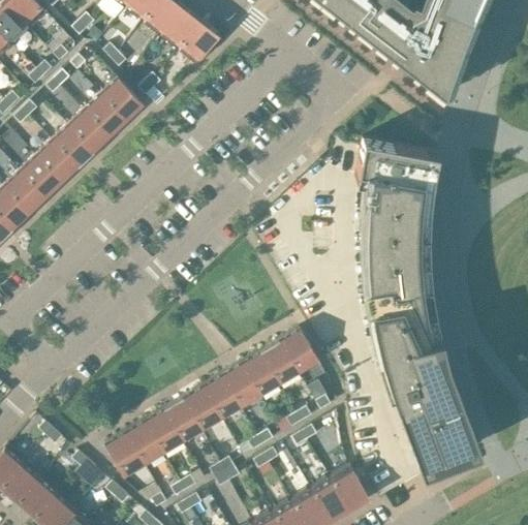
[(45,12),(33,0),(4,0),(3,2),(29,29),(45,12)]
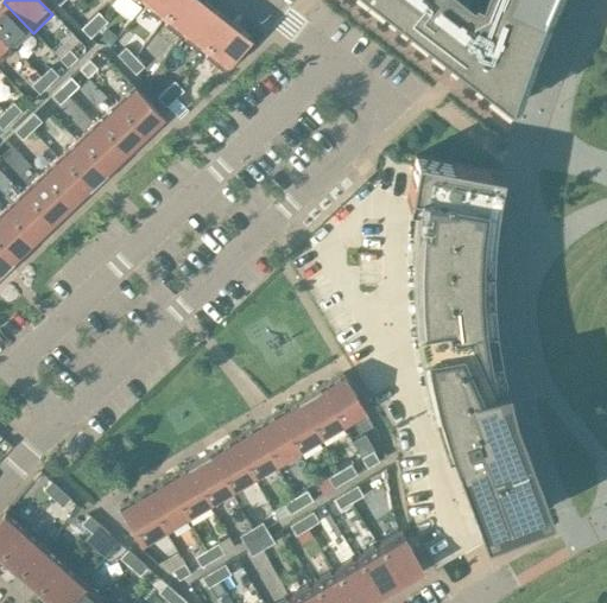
[(67,0),(51,0),(61,10),(69,1),(67,0)]
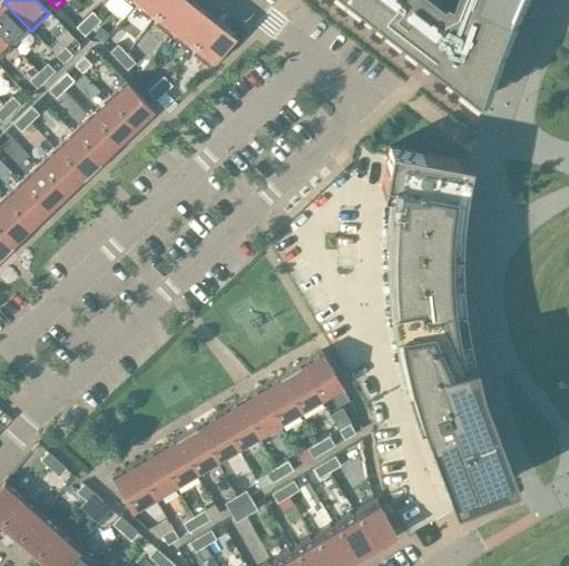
[(121,0),(134,9),(140,0),(121,0)]
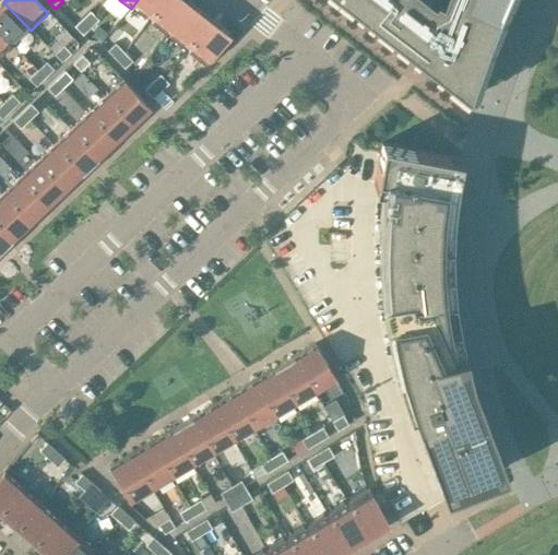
[(138,0),(131,9),(150,24),(167,0),(138,0)]
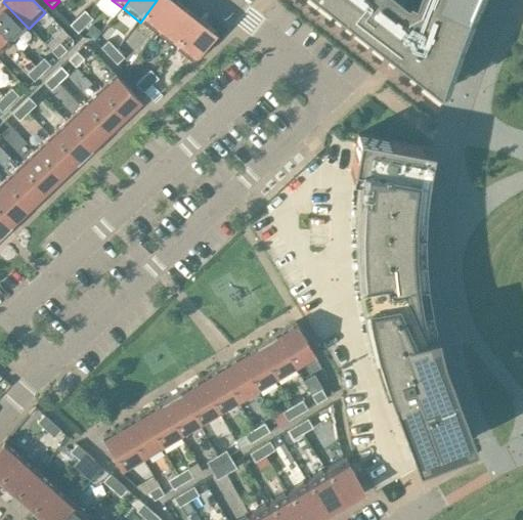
[(172,0),(157,0),(140,23),(158,36),(180,6),(172,0)]
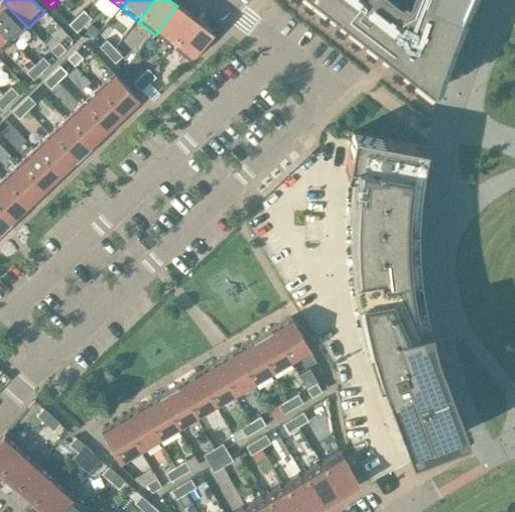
[(323,0),(440,92),(477,0),(323,0)]
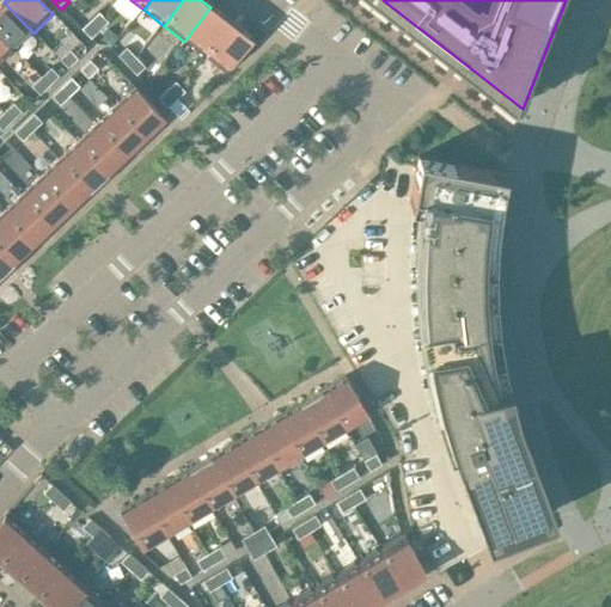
[(34,34),(4,2),(0,5),(0,36),(14,51),(34,34)]
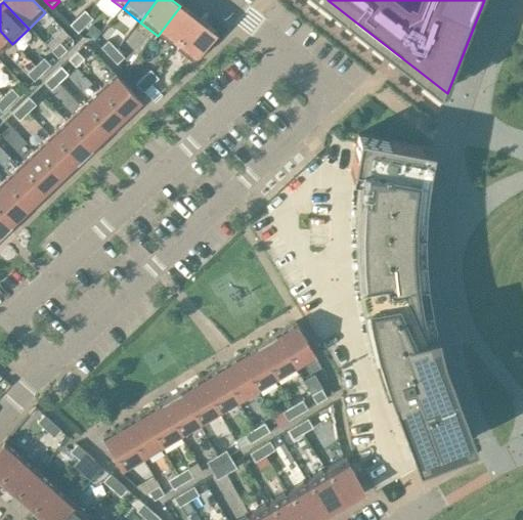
[(180,6),(158,36),(175,49),(198,20),(180,6)]
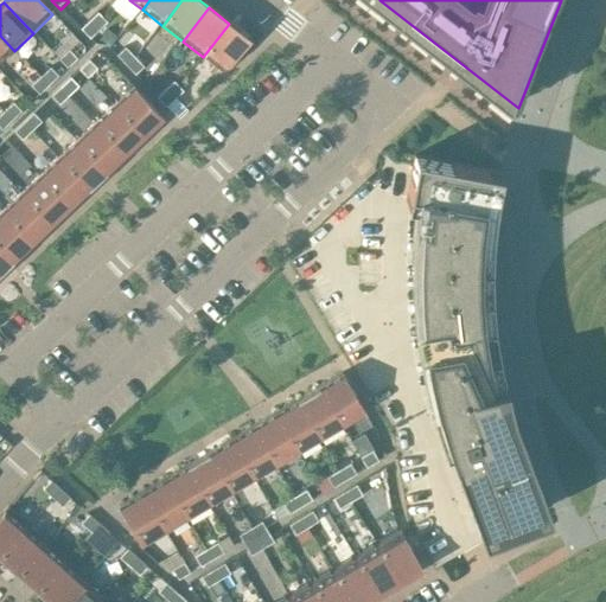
[(91,24),(100,32),(109,23),(101,14),(91,24)]
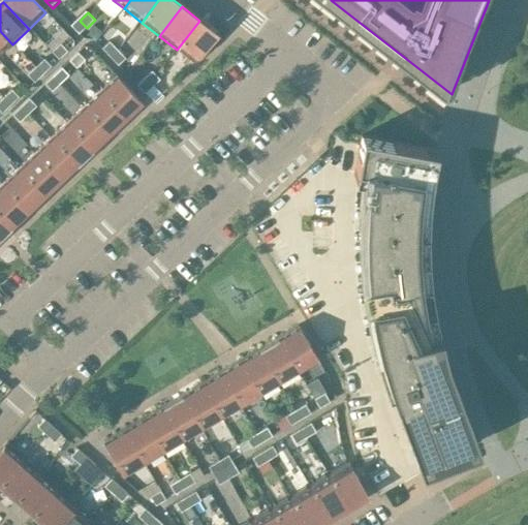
[(80,21),(71,29),(79,36),(87,28),(80,21)]
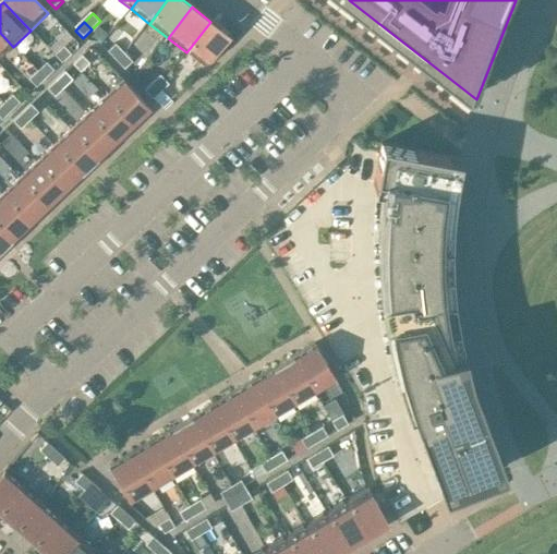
[(210,22),(186,52),(205,68),(230,37),(210,22)]
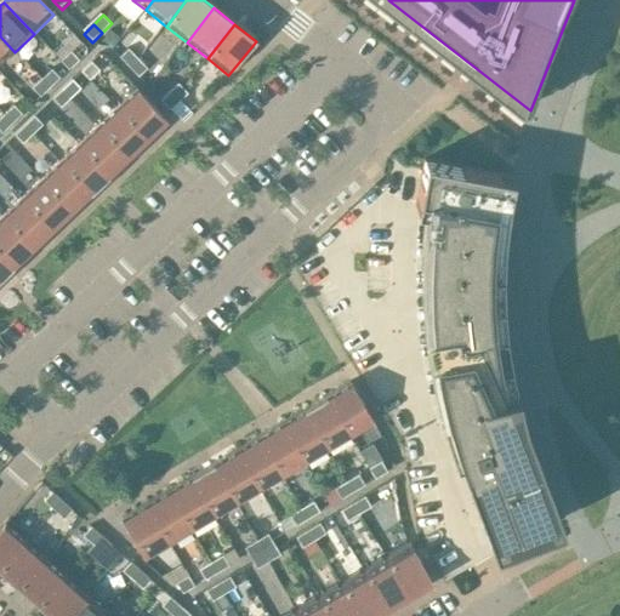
[(112,33),(103,43),(113,51),(120,41),(112,33)]
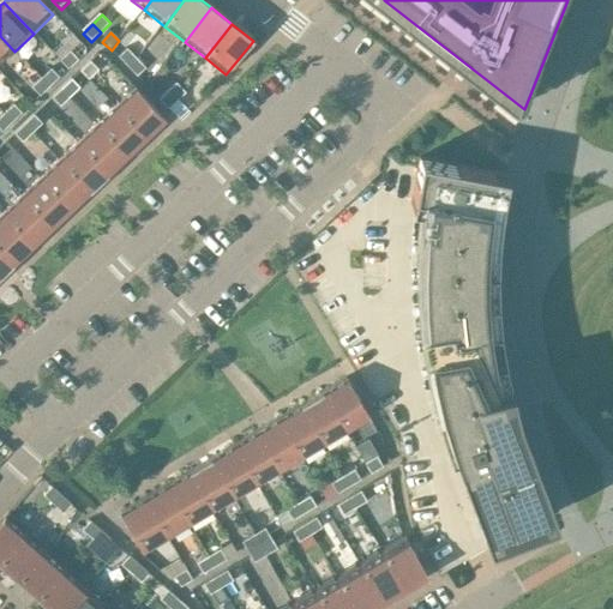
[(0,65),(14,52),(0,36),(0,65)]
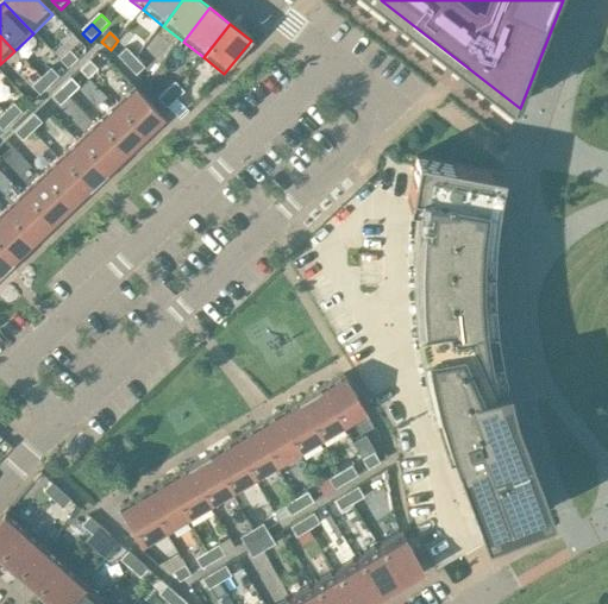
[(69,54),(60,62),(68,71),(77,62),(69,54)]
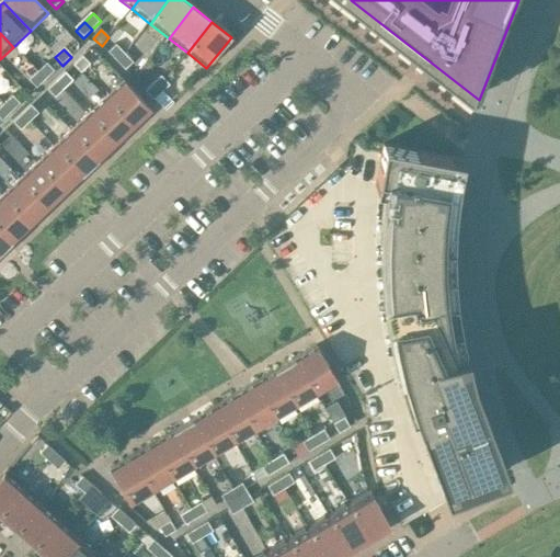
[(127,58),(120,49),(111,57),(120,66),(127,58)]
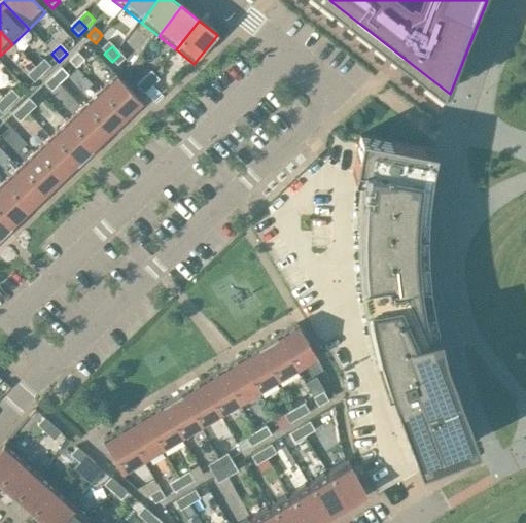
[(77,55),(69,63),(76,70),(84,62),(77,55)]
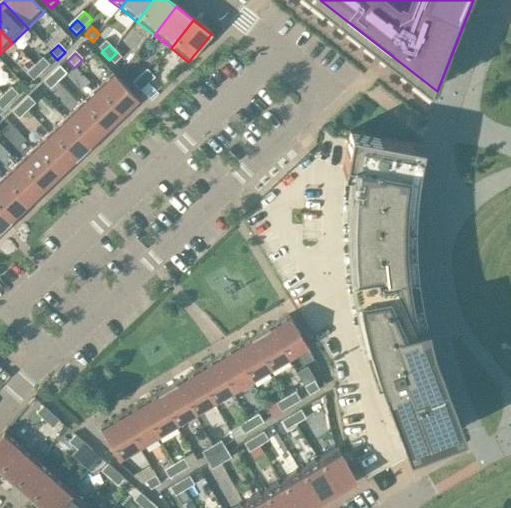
[(116,53),(109,60),(117,68),(124,61),(116,53)]
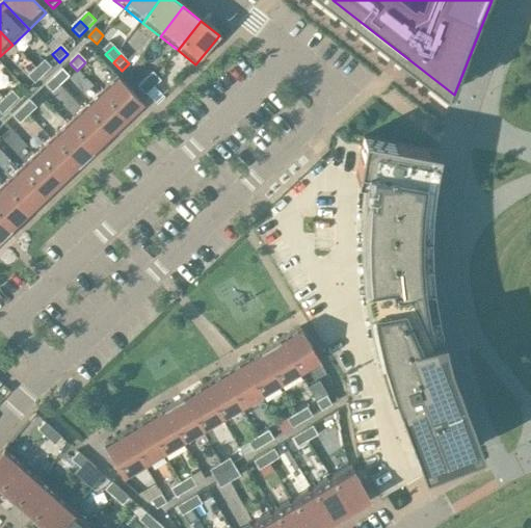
[(36,70),(44,77),(52,70),(45,61),(36,70)]
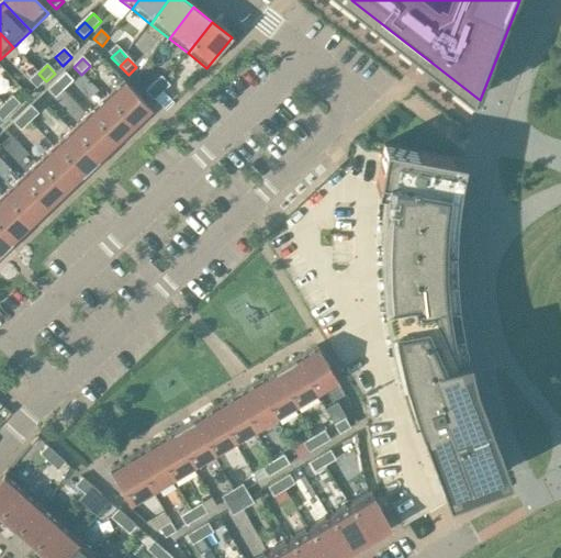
[(38,74),(30,82),(36,90),(46,81),(38,74)]
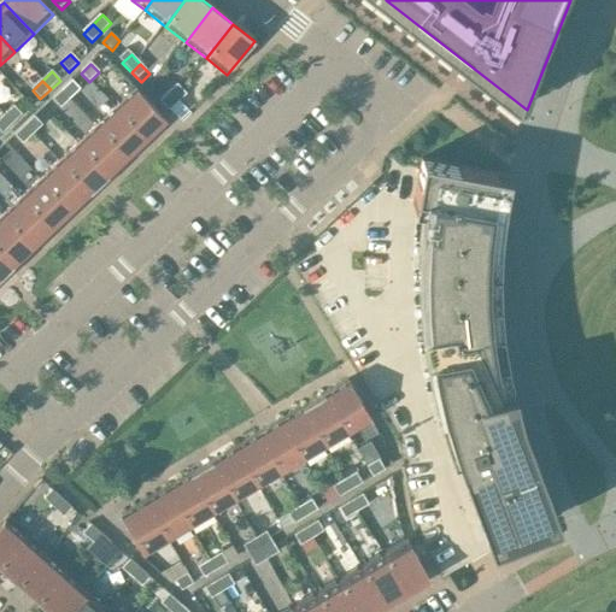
[(63,92),(71,100),(81,90),(72,82),(63,92)]
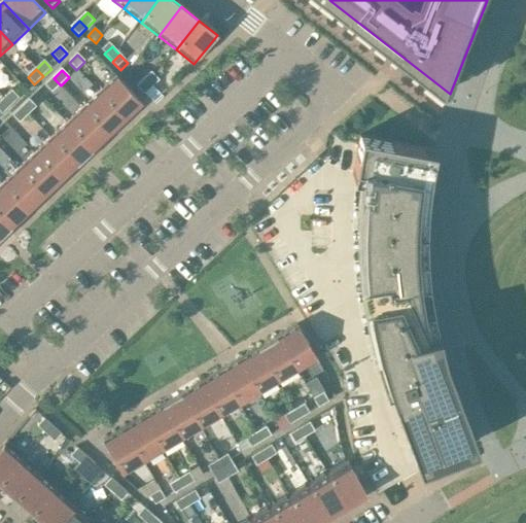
[(146,80),(153,88),(162,80),(154,72),(146,80)]
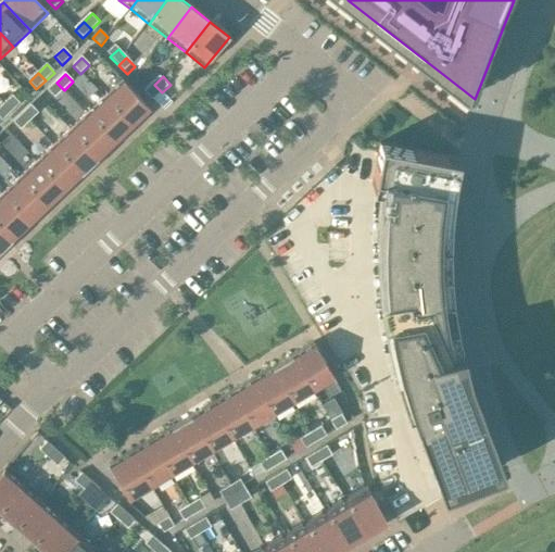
[(104,99),(133,128),(150,111),(122,82),(104,99)]
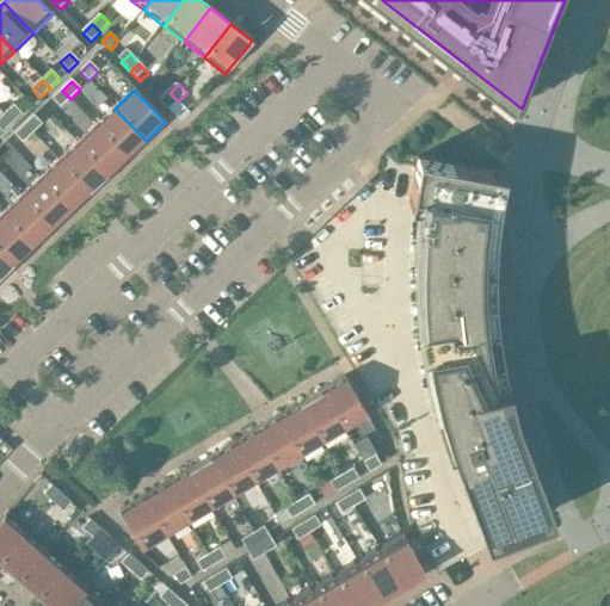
[(62,91),(51,99),(60,109),(71,99),(62,91)]
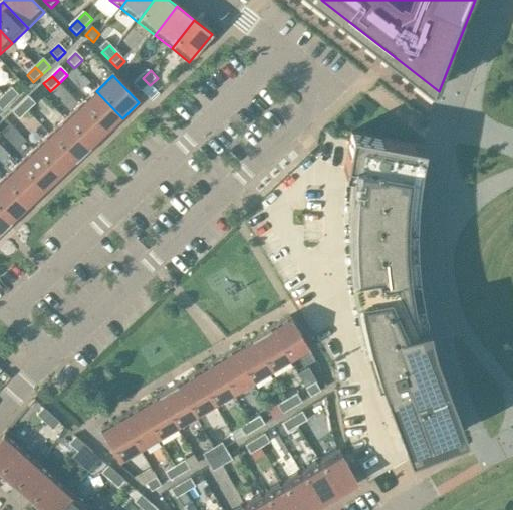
[(143,78),(135,86),(141,93),(150,85),(143,78)]
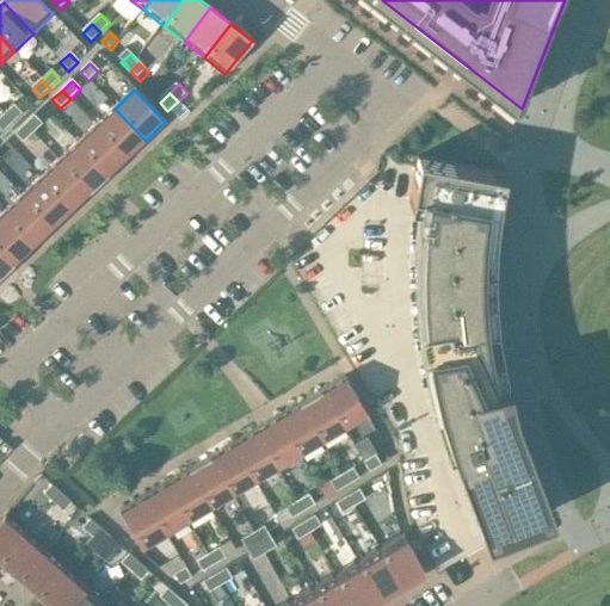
[(4,116),(12,124),(22,115),(13,106),(4,116)]
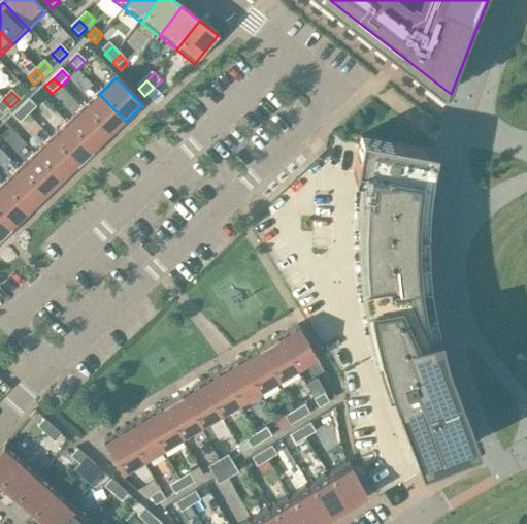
[(126,122),(99,94),(84,109),(109,137),(126,122)]
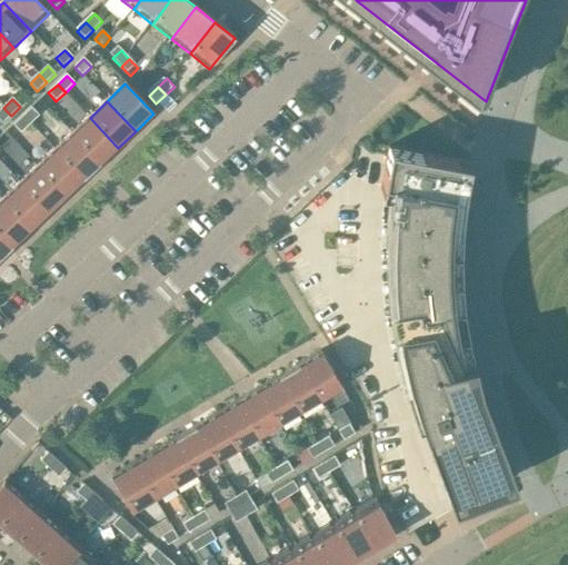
[(3,108),(0,111),(0,121),(2,125),(11,116),(3,108)]
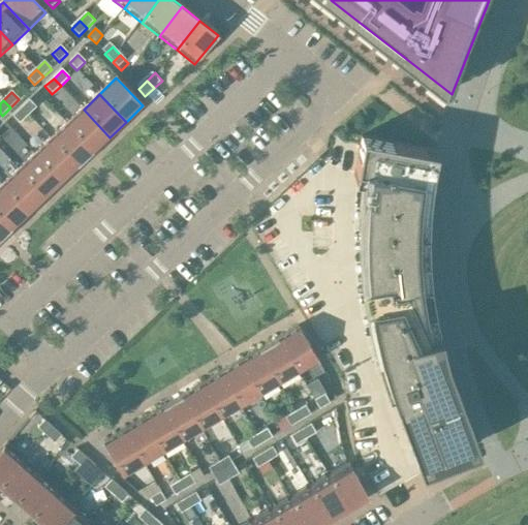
[(21,109),(28,117),(36,109),(29,101),(21,109)]
